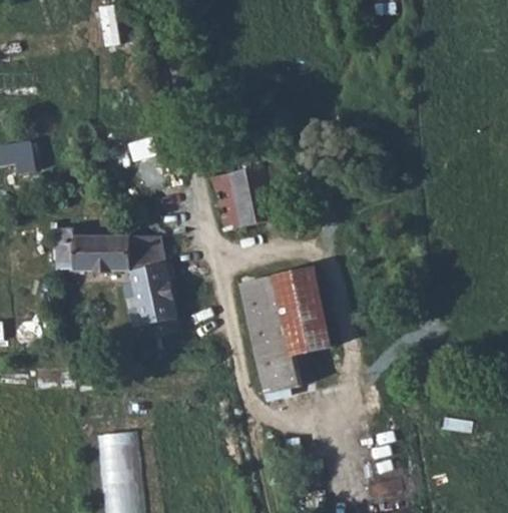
[(224,233),(298,217),(284,161),(210,176),(224,233)]
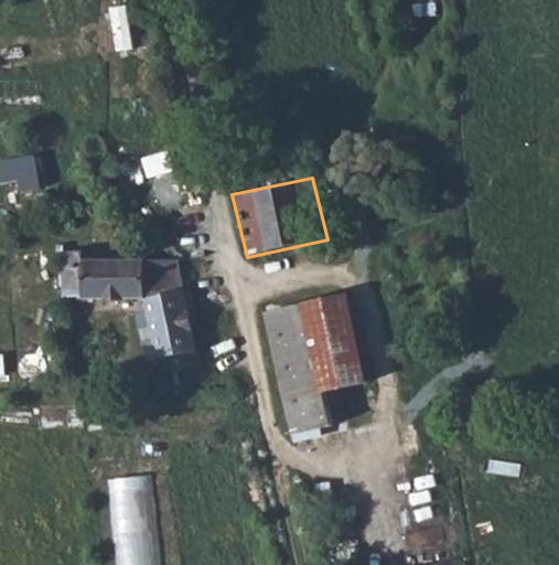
[(81,254),(61,255),(61,294),(83,294),(84,298),(144,294),(158,356),(164,355),(169,368),(200,364),(176,255),(84,263),(81,254)]
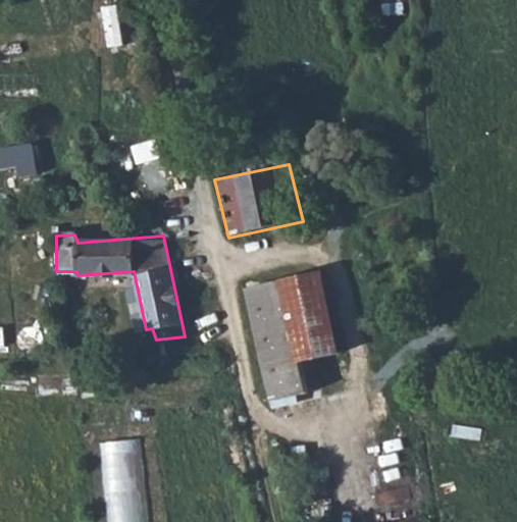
[(268,402),(305,394),(298,362),(338,354),(320,271),(287,279),(283,266),(256,271),(259,284),(241,289),(268,402)]
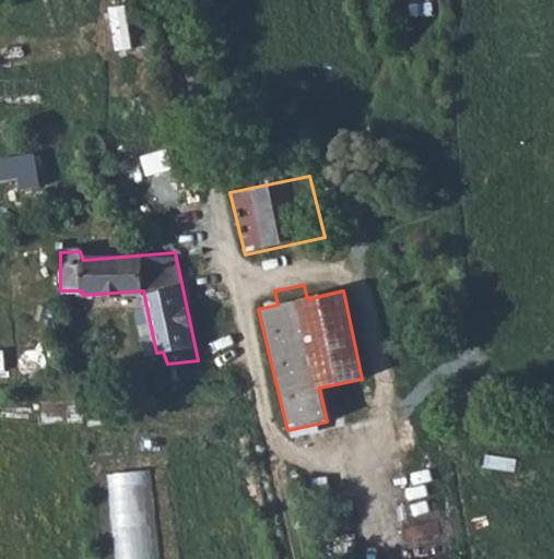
[(110,558),(155,558),(148,468),(104,472),(110,558)]
